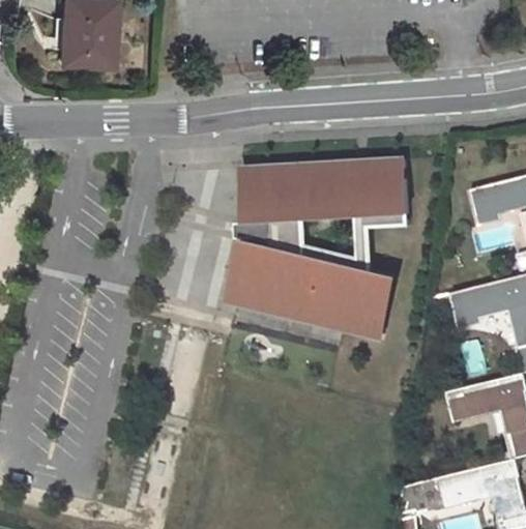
[(112,2),(88,0),(60,0),(56,63),(107,65),(112,2)]
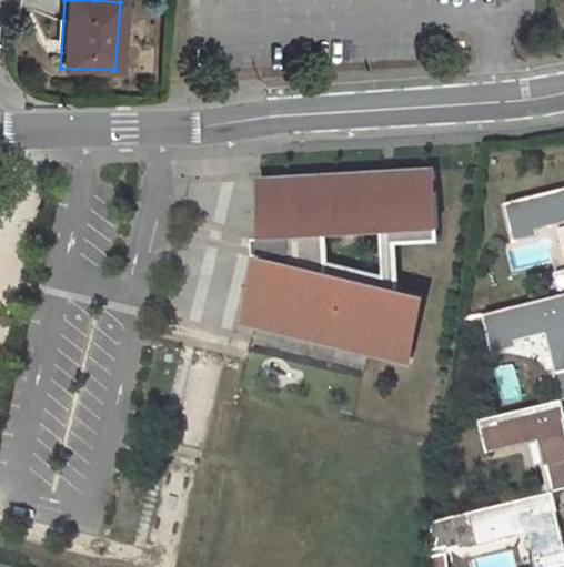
[(50,20),(49,50),(60,51),(61,21),(50,20)]
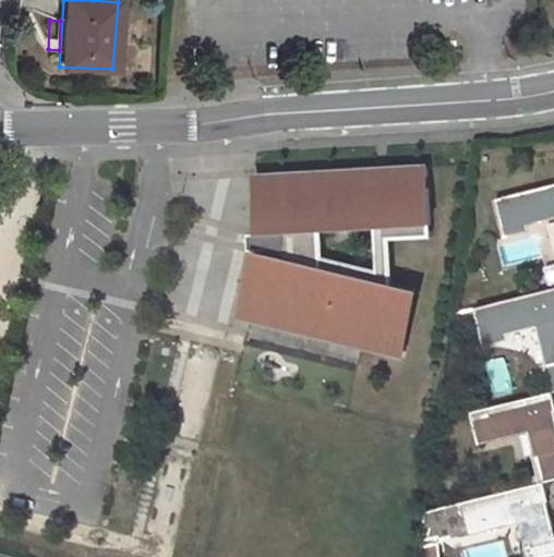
[(429,238),(424,168),(378,170),(380,176),(372,176),(372,171),(326,173),(326,179),(320,179),(320,173),(253,178),(257,235),(263,235),(316,232),(374,229),(375,241),(384,241),(429,238)]
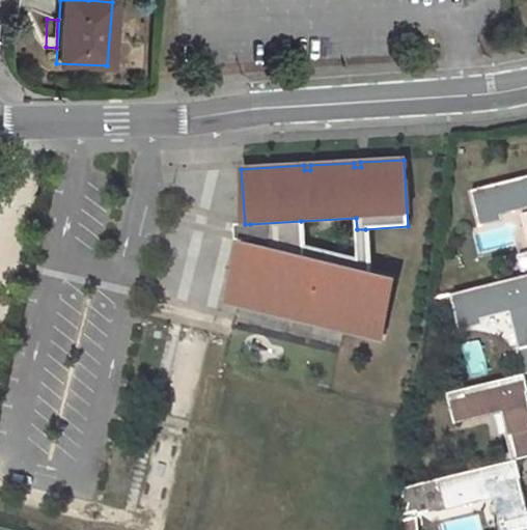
[(526,174),(470,189),(477,222),(496,217),(494,211),(526,202),(526,174)]
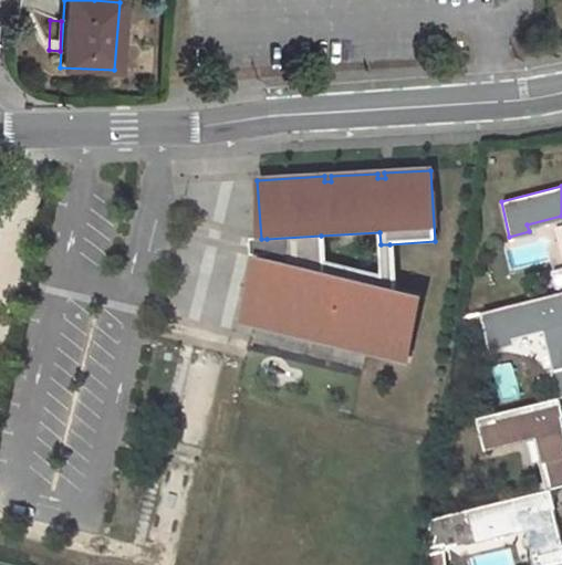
[(392,289),(389,244),(381,244),(382,276),(323,263),(321,236),(267,239),(268,260),(267,260),(253,315),(408,351),(422,296),(392,289)]
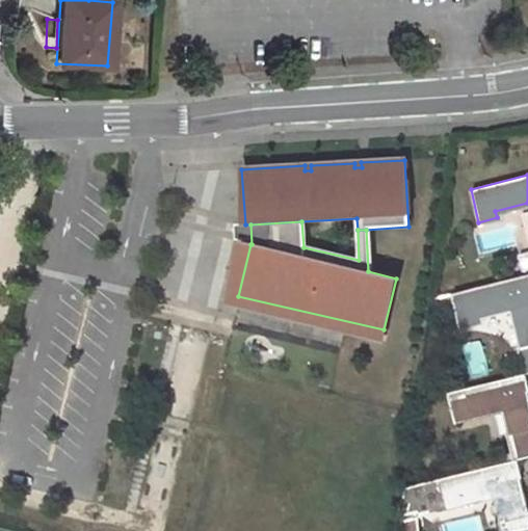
[(384,329),(238,296),(251,244),(246,243),(231,304),(381,340),(384,329)]
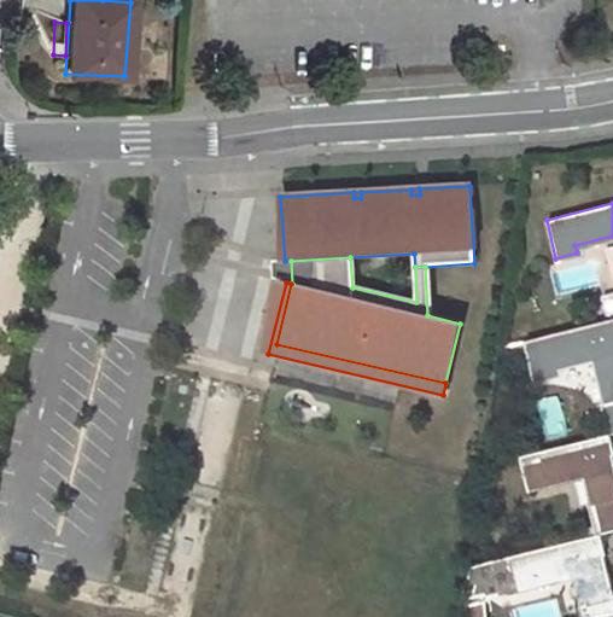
[(612,316),(523,341),(532,379),(555,373),(554,367),(593,358),(605,401),(599,402),(606,435),(609,434),(612,432),(612,316)]
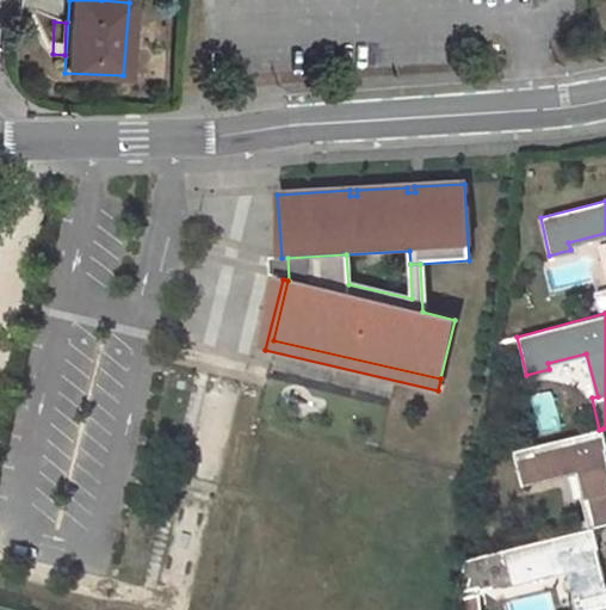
[(605,439),(603,429),(599,430),(512,451),(520,484),(576,469),(583,497),(580,499),(587,529),(592,528),(605,523),(605,460),(601,442),(605,439)]
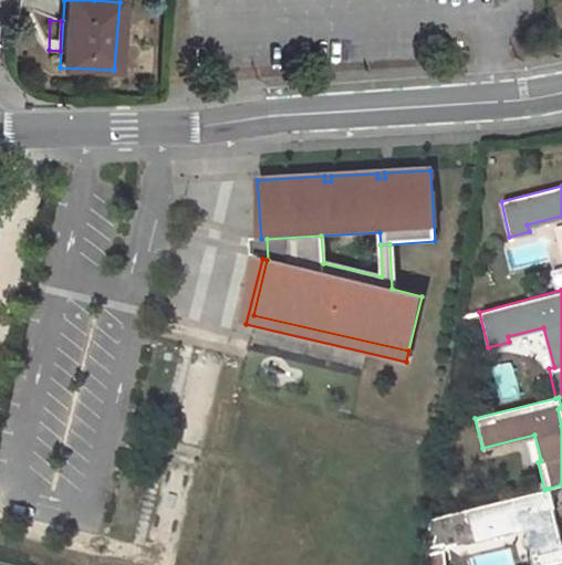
[(551,500),(549,489),(544,490),(429,518),(425,548),(443,544),(443,547),(528,525),(533,552),(530,553),(532,564),(561,564),(561,545),(560,546),(550,500),(551,500)]
